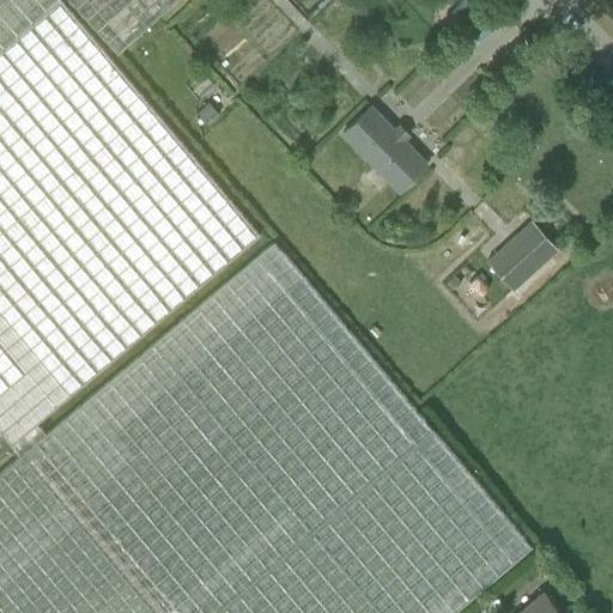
[(0,0),(0,432),(1,432),(11,444),(260,235),(199,164),(62,0),(0,0)]
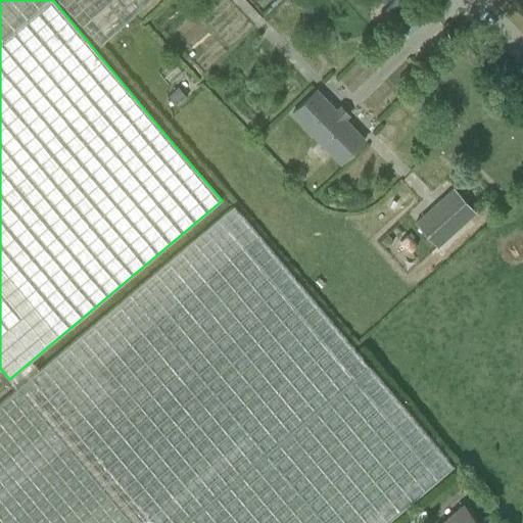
[(57,0),(99,46),(150,0),(57,0)]
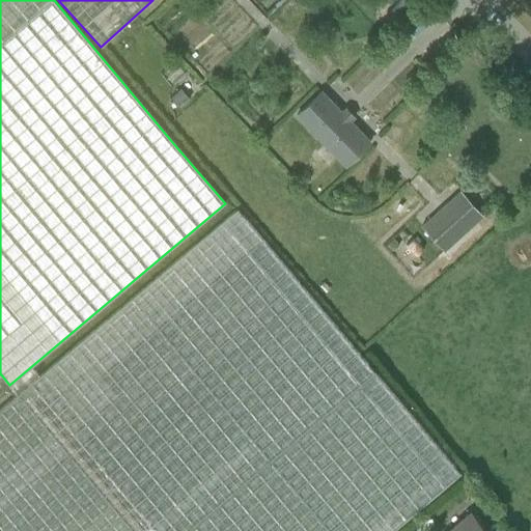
[(322,89),(296,115),(346,167),(372,141),(353,120),(357,116),(346,107),(342,111),(322,89)]
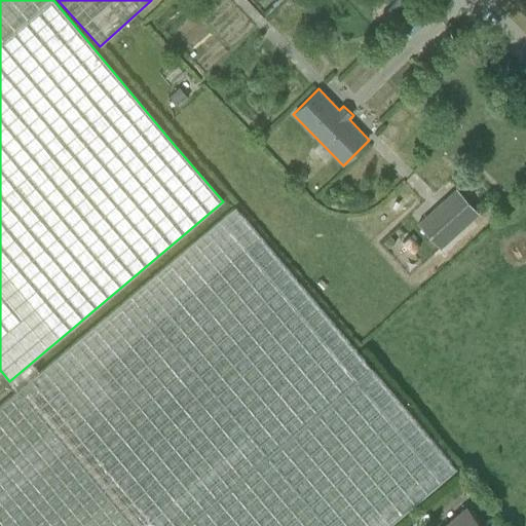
[(456,188),(418,224),(441,249),(480,214),(456,188)]
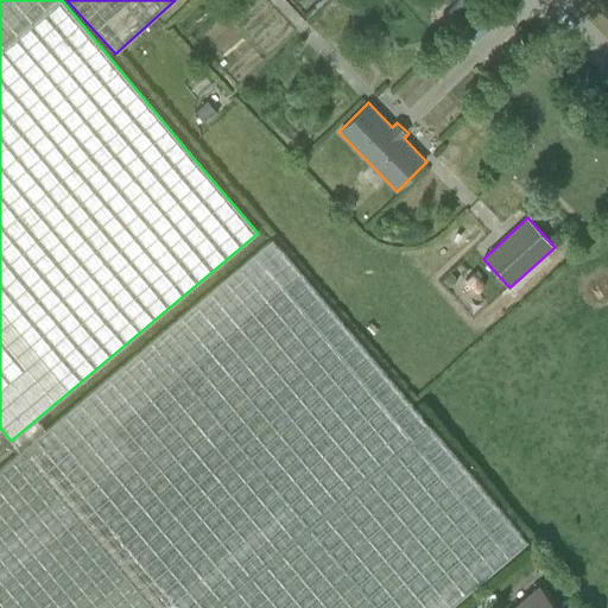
[(453,607),(451,606),(527,543),(272,241),(0,467),(0,607),(453,607)]
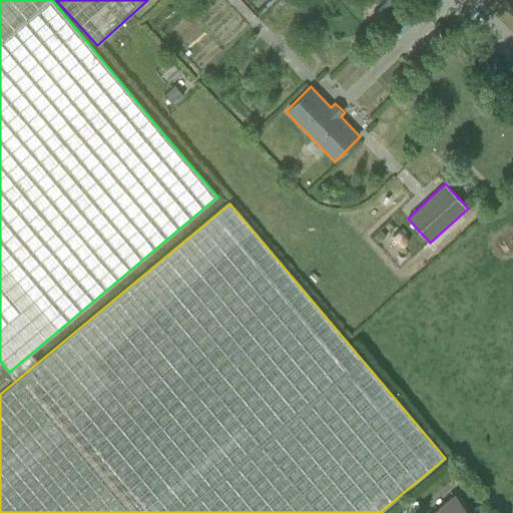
[(387,236),(381,230),(374,236),(380,242),(387,236)]
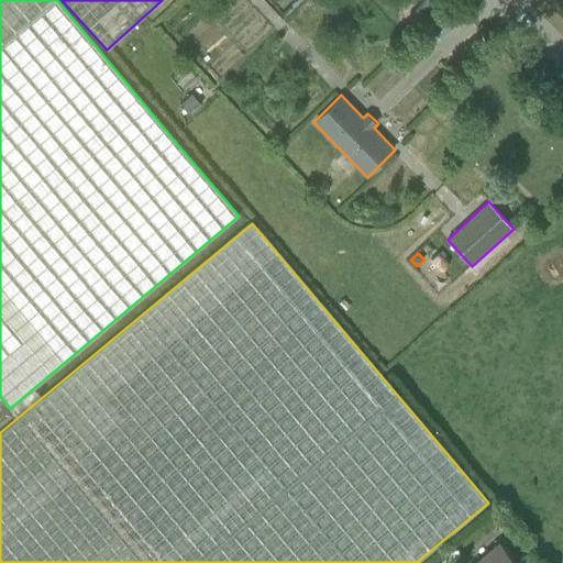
[(512,562),(509,558),(511,555),(498,540),(471,562),(512,562)]
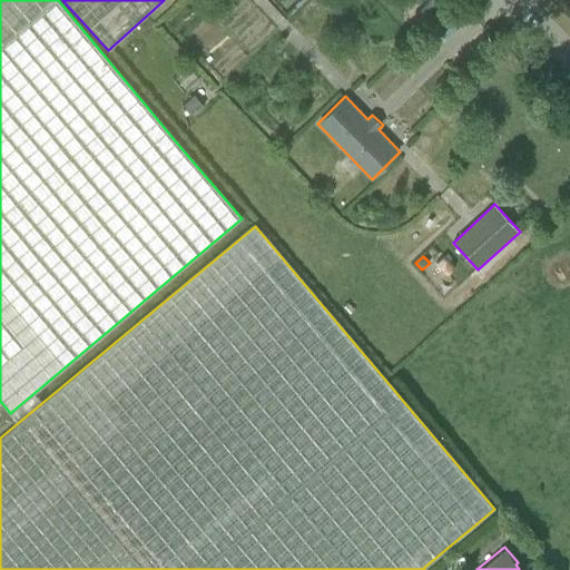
[(465,569),(464,557),(446,559),(446,569),(465,569)]
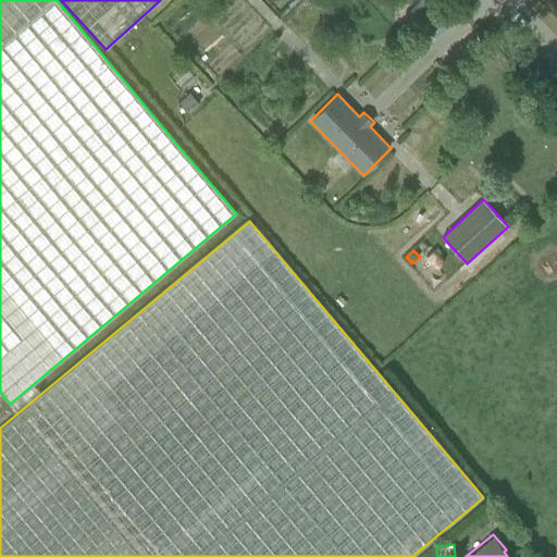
All buildings are outlined.
